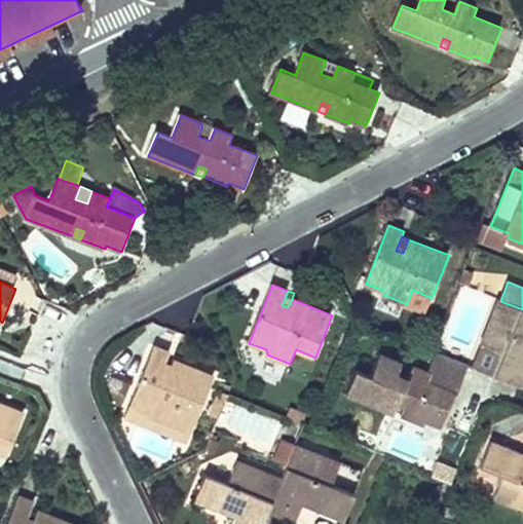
[(495,377),(521,387),(522,384),(522,309),(500,301),(474,368),(495,377)]
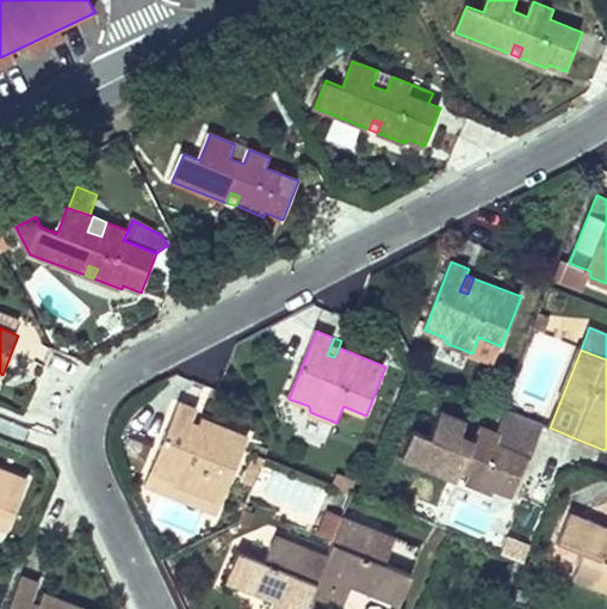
[(198,410),(179,403),(153,471),(173,479),(174,484),(223,503),(249,437),(203,419),(199,426),(192,423),(194,416),(198,410)]
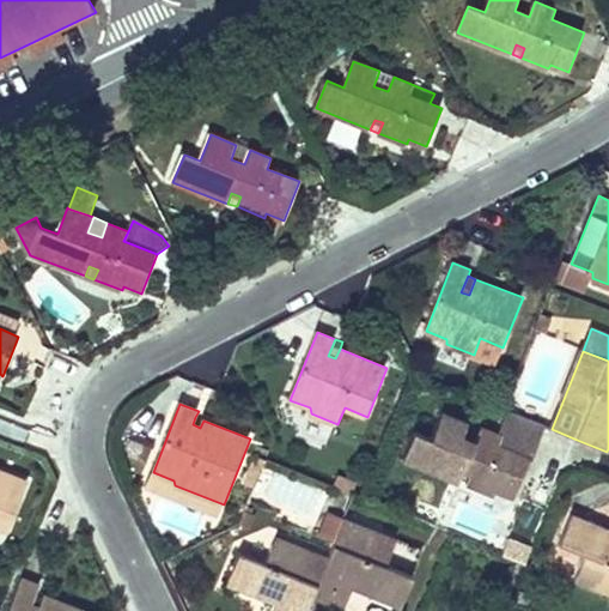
[(432,439),(415,433),(405,459),(460,481),(463,471),(473,475),(468,484),(497,496),(498,491),(516,498),(544,427),(511,413),(501,436),(482,428),(476,443),(462,437),(468,423),(443,412),(432,439)]
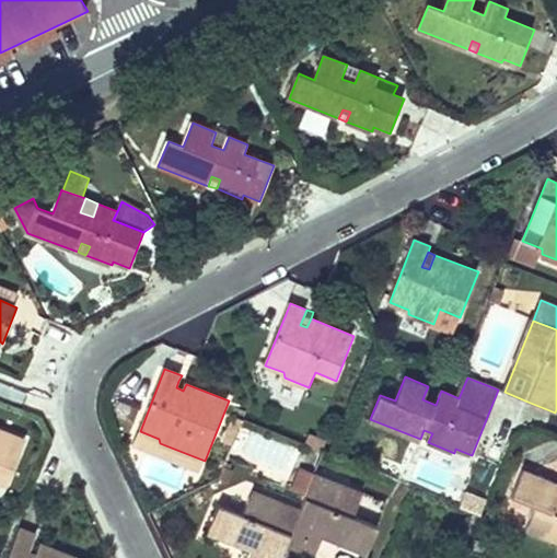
[(186,384),(178,381),(176,387),(183,391),(186,384)]
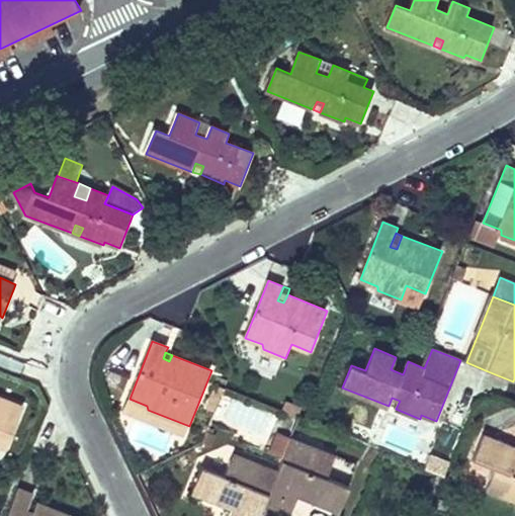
[(225,394),(219,392),(216,390),(207,409),(217,412),(225,394)]
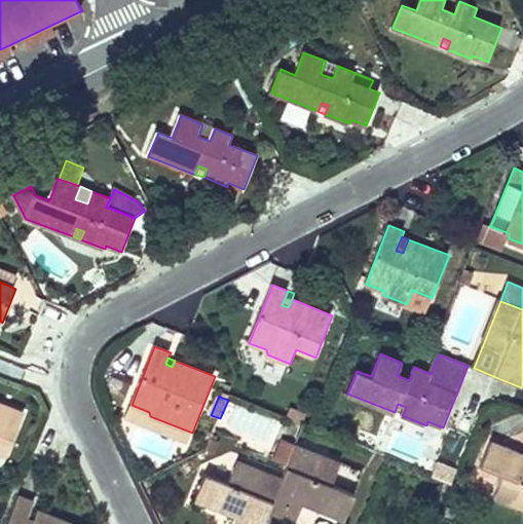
[(0,452),(8,455),(25,413),(0,403),(0,452)]
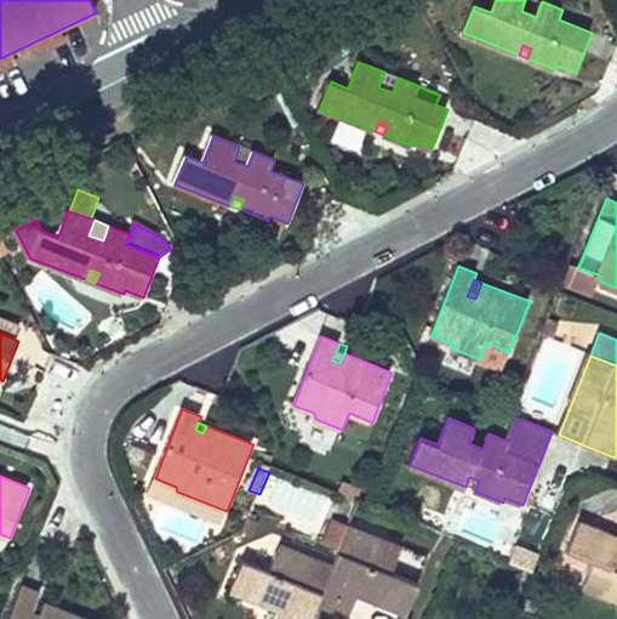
[(176,487),(155,478),(149,494),(223,523),(227,511),(177,492),(176,487)]
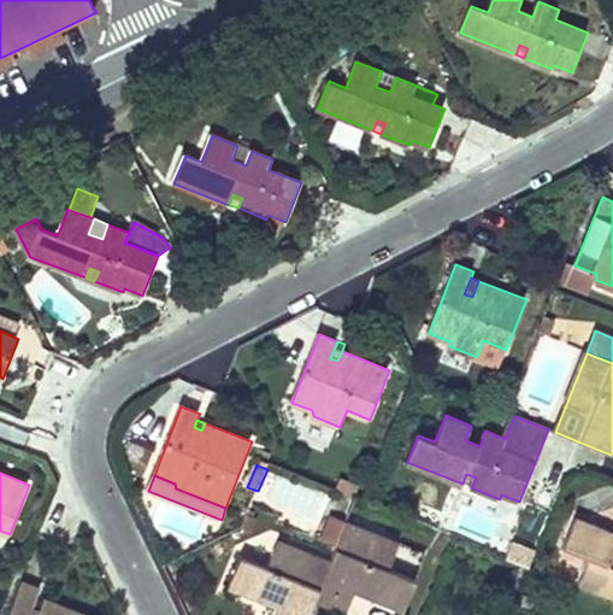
[(360,487),(342,481),(337,492),(355,499),(360,487)]
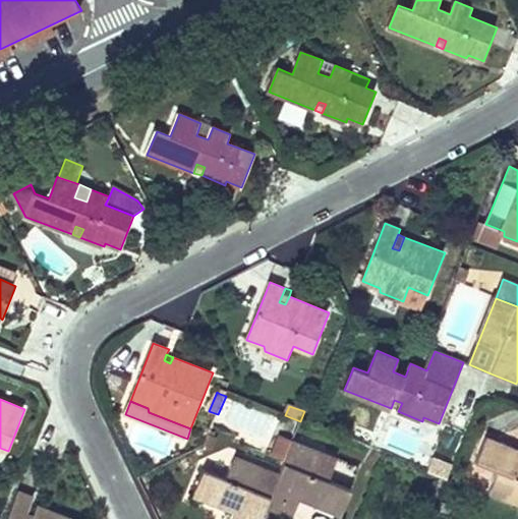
[(293,441),(281,437),(273,456),(286,461),(293,441)]
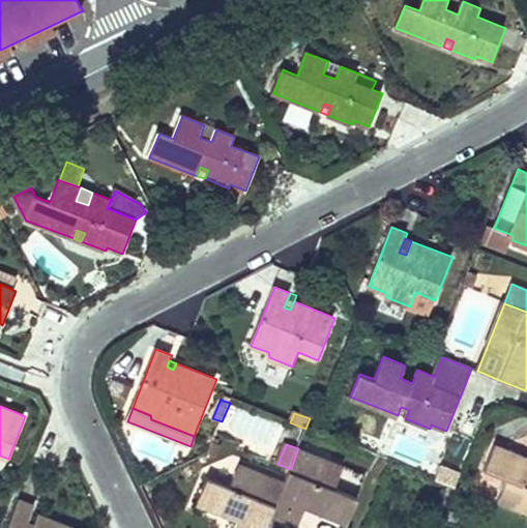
[(526,458),(495,445),(485,471),(508,480),(499,502),(526,512),(526,458)]
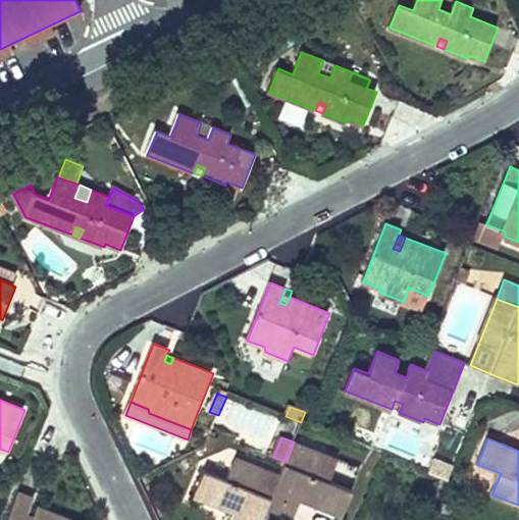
[(314,504),(343,515),(353,489),(361,468),(339,460),(294,442),(287,462),(280,476),(268,508),(294,518),(302,499),(300,496),(305,494),(308,496),(311,503),(314,504)]
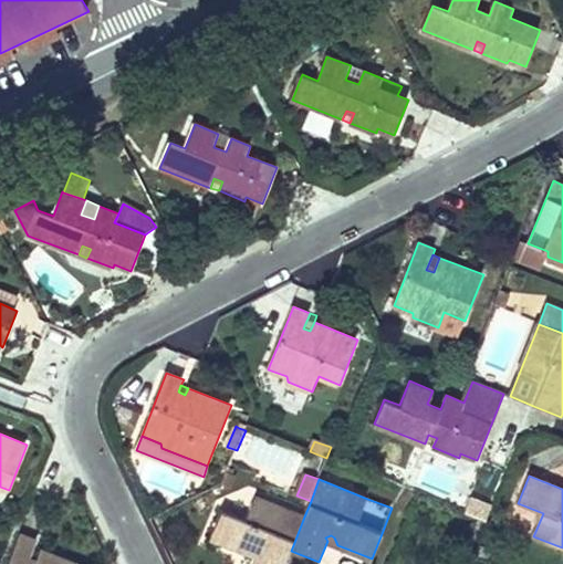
[(471,495),(466,513),(489,521),(494,503),(471,495)]
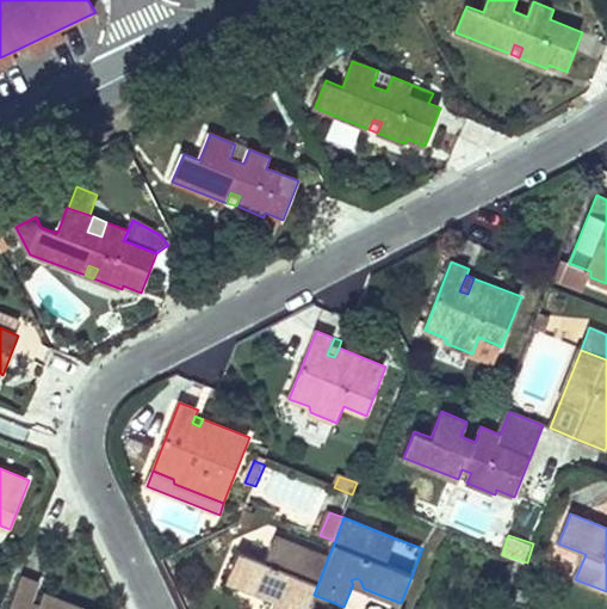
[(266,563),(240,552),(228,582),(265,596),(273,592),(278,594),(280,598),(276,601),(272,608),(308,608),(314,595),(328,558),(276,536),(266,563)]
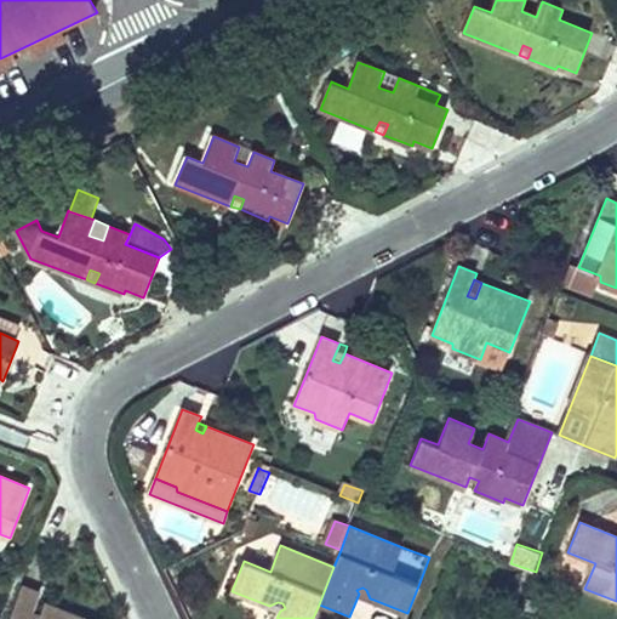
[(40,592),(23,585),(9,618),(87,618),(45,602),(38,618),(35,618),(32,617),(38,600),(40,592)]
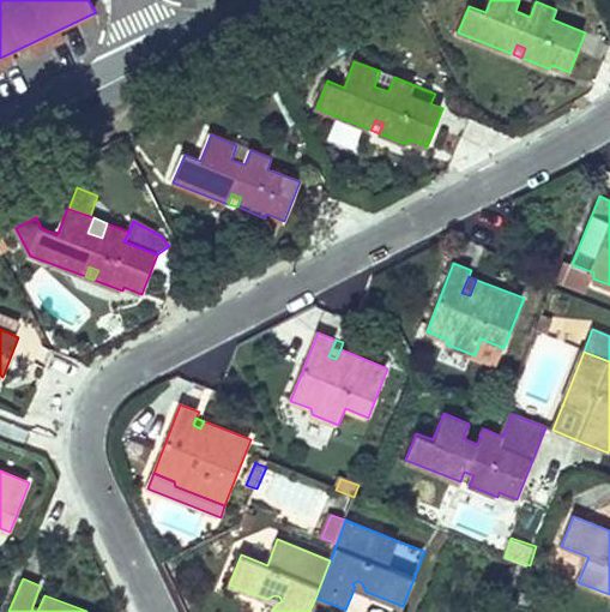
[(352,583),(355,587),(345,610),(350,611),(362,611),(369,593),(366,592),(362,583),(358,581),(352,583)]
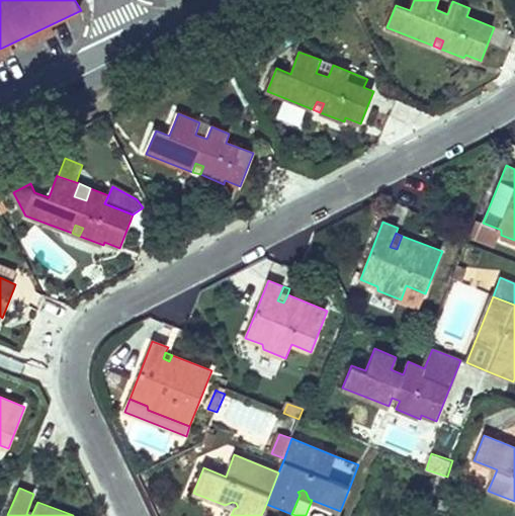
[(436,499),(428,496),(424,506),(432,509),(436,499)]
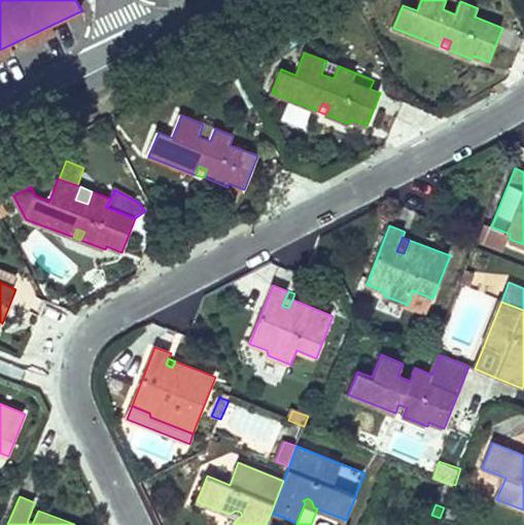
[(455,513),(444,508),(440,518),(451,523),(455,513)]
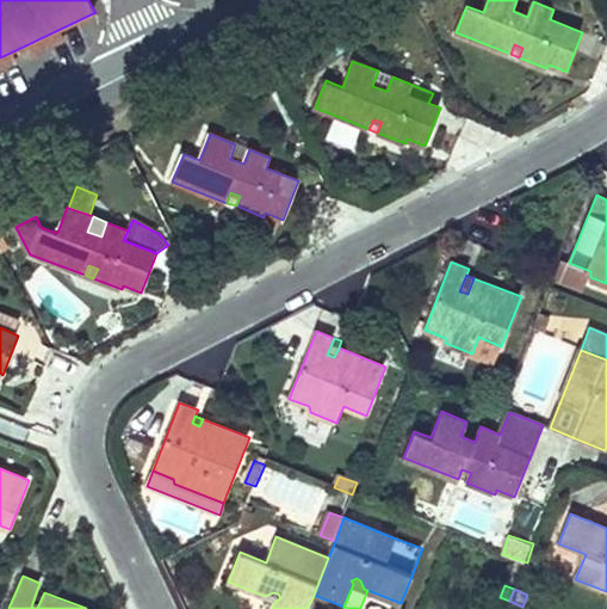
[(44,592),(37,590),(31,607),(35,608),(37,608),(44,592)]
